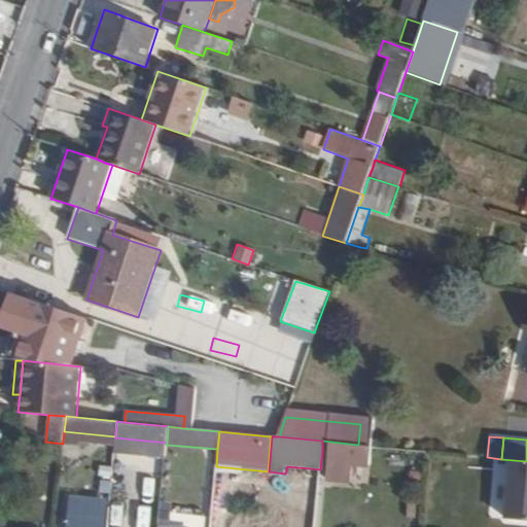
[(327,443),(326,458),(324,482),(346,484),(348,460),(373,462),(375,447),(327,443)]
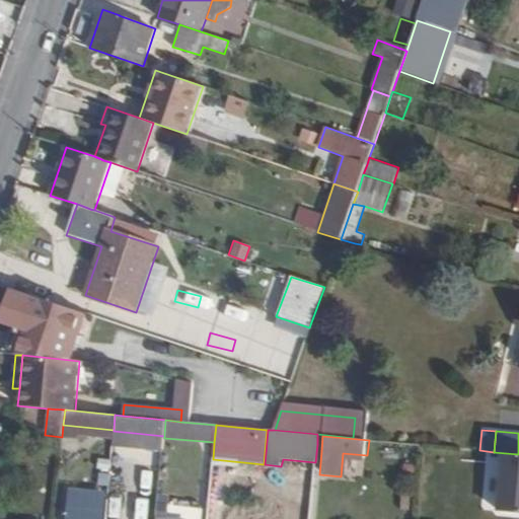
[(70,492),(66,518),(103,518),(106,495),(70,492)]
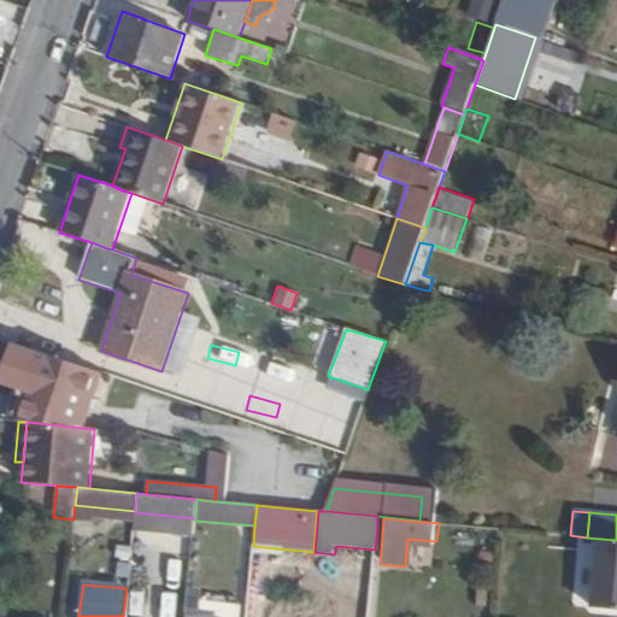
[(342,609),(345,593),(310,591),(306,616),(356,616),(357,610),(342,609)]
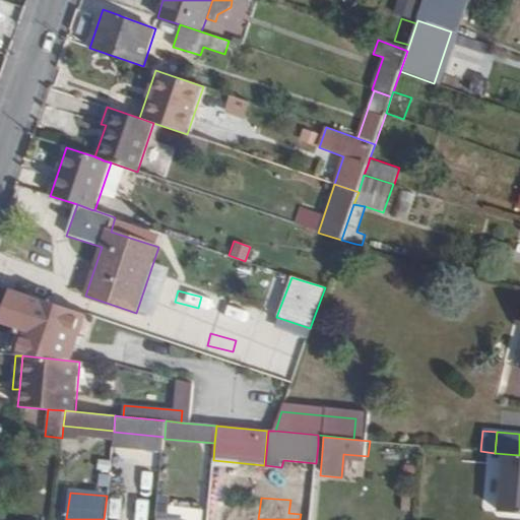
[(136,519),(148,519),(149,502),(138,502),(136,519)]
